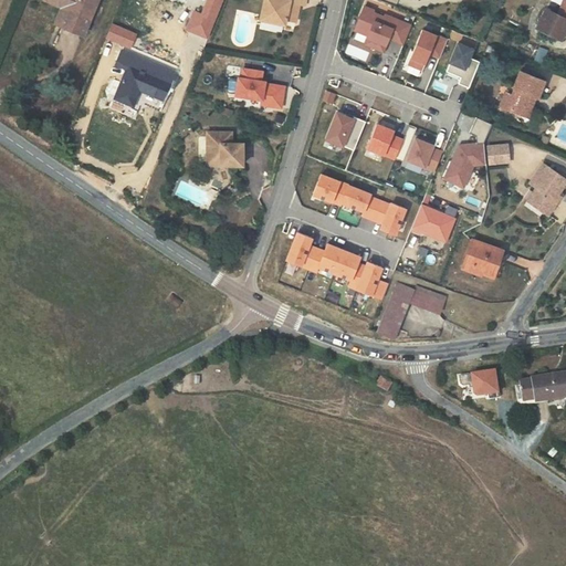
[(52,0),(51,2),(61,7),(66,10),(60,24),(84,35),(92,17),(88,16),(94,0),(52,0)]
